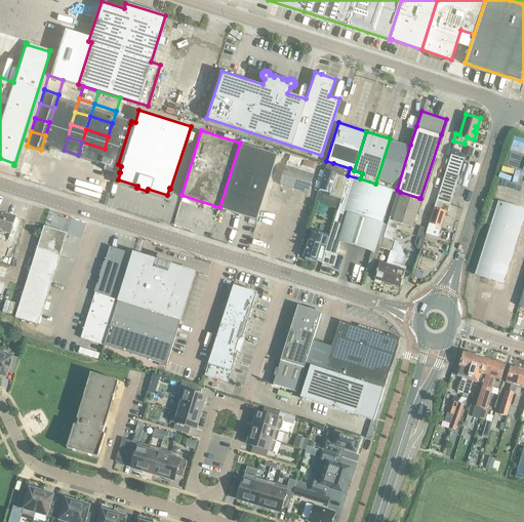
[(397,191),(397,190),(410,145),(390,138),(375,184),(392,189),(397,191)]
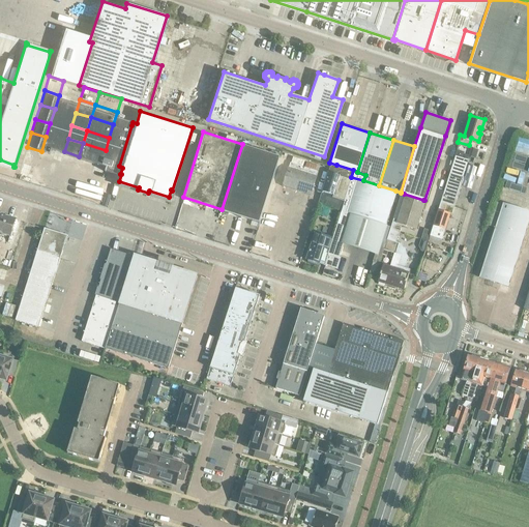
[(106,150),(83,143),(79,156),(101,163),(106,150)]
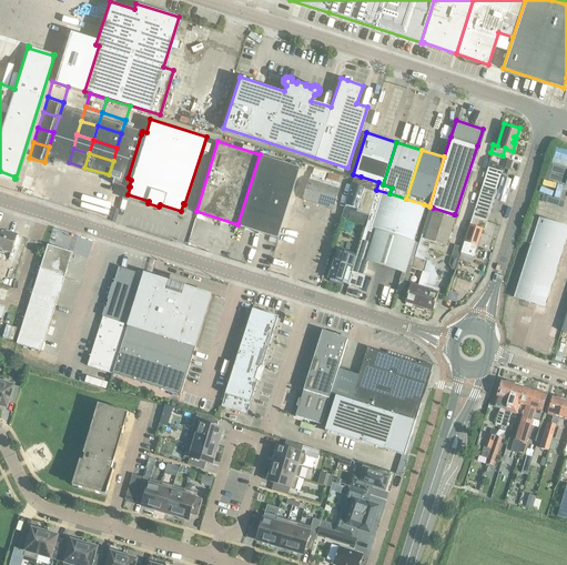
[(260,154),(238,224),(277,236),(300,167),(260,154)]
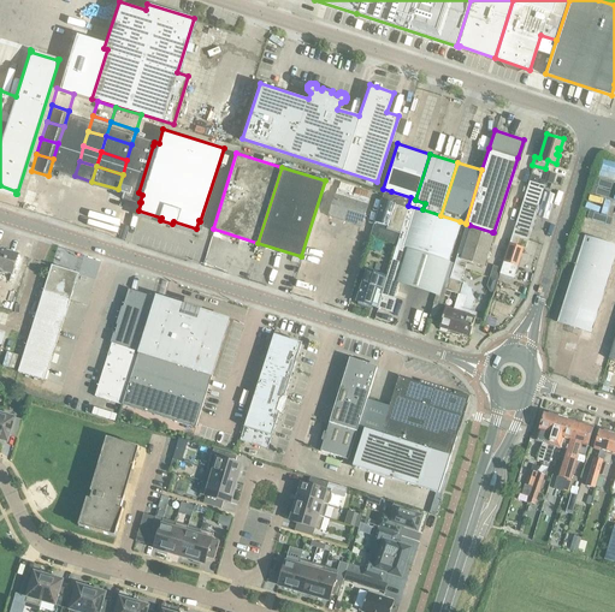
[(547,170),(544,179),(551,182),(555,172),(547,170)]
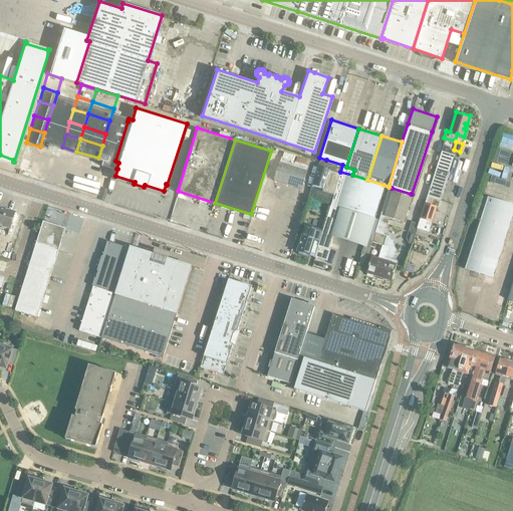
[(40,147),(26,143),(22,157),(36,161),(40,147)]
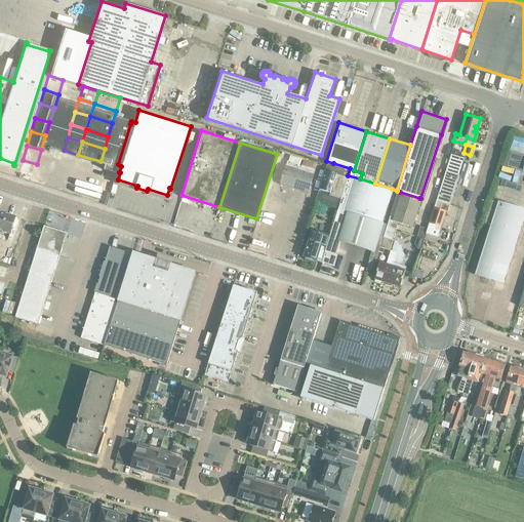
[(64,150),(59,162),(75,167),(78,155),(64,150)]
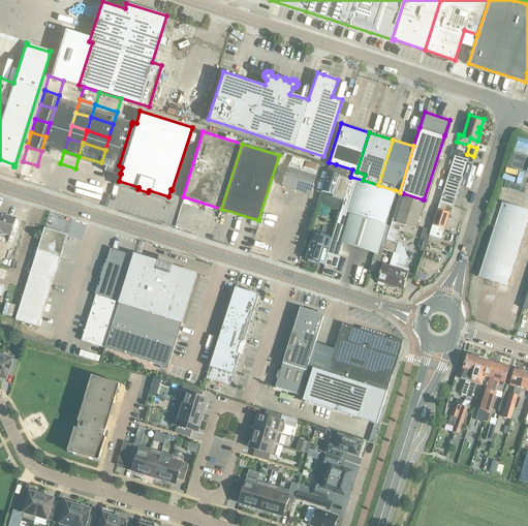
[(454,154),(446,179),(460,183),(462,175),(461,175),(466,158),(460,156),(454,154)]
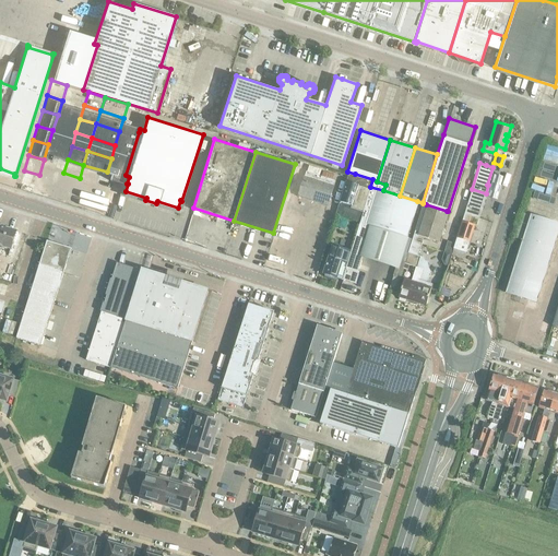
[(83,165),(80,178),(103,186),(107,172),(83,165)]
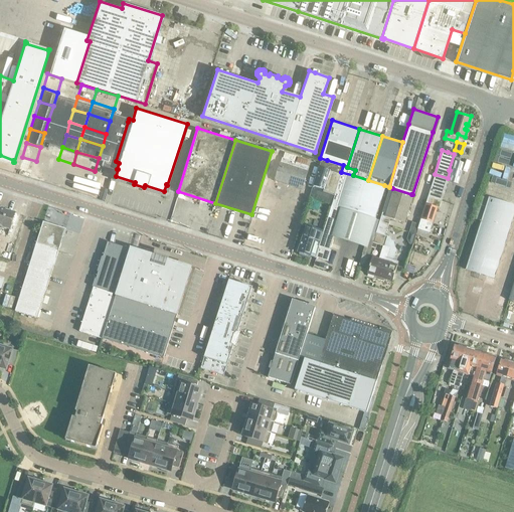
[(274,178),(288,182),(295,160),(281,156),(280,160),(274,178)]
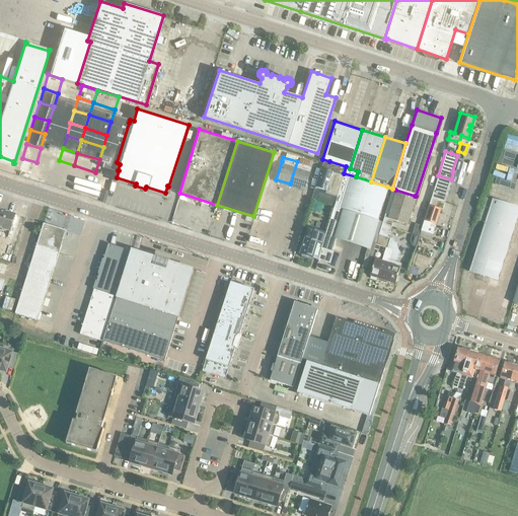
[(69,180),(74,165),(59,160),(54,175),(69,180)]
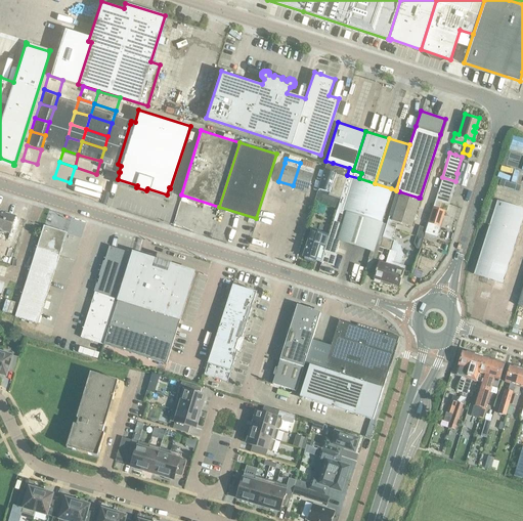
[(300,163),(293,185),(306,190),(312,171),(311,171),(313,166),(300,163)]
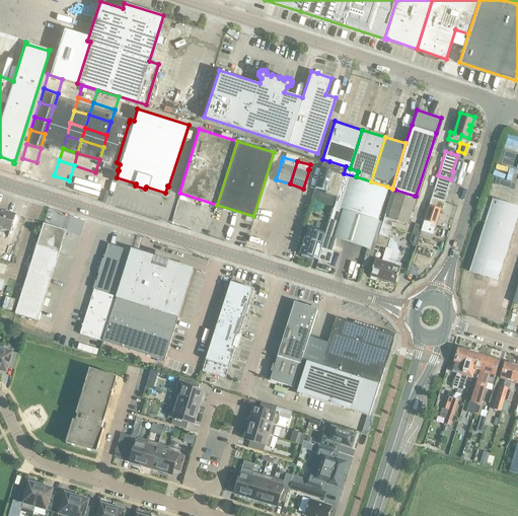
[(346,166),(329,161),(328,163),(322,161),(315,186),(325,189),(325,191),(337,195),(344,173),(346,166)]
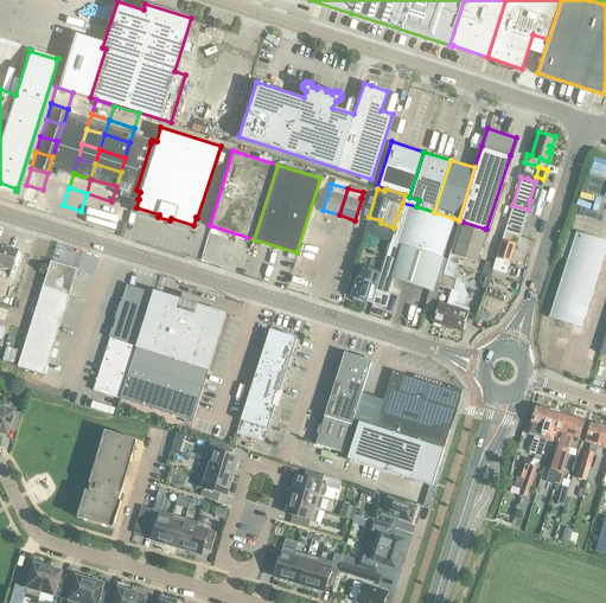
[(106,219),(112,201),(87,193),(81,211),(106,219)]
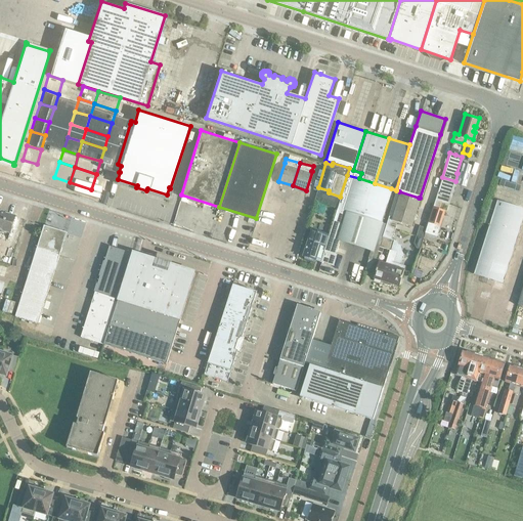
[(381,219),(391,188),(375,183),(359,178),(347,175),(340,197),(330,231),(324,245),(320,260),(333,263),(336,255),(334,255),(348,209),(381,219)]
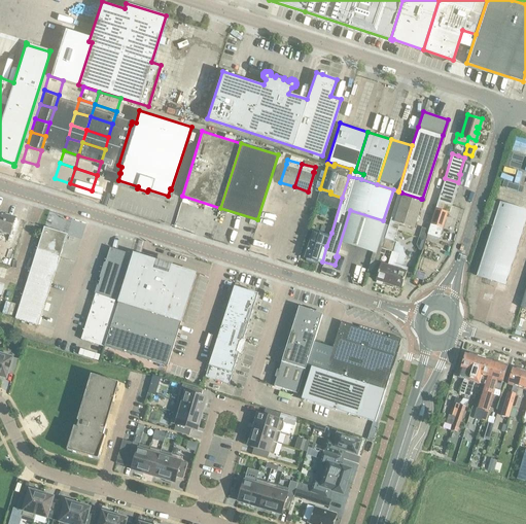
[(445,178),(437,200),(451,204),(458,182),(445,178)]
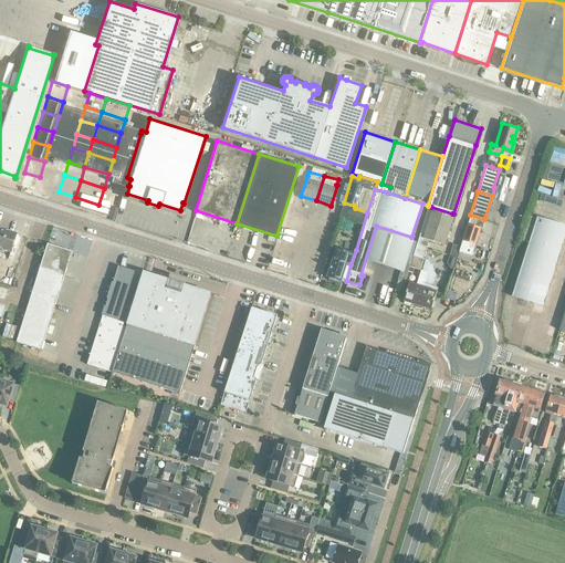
[(416,243),(426,247),(428,238),(443,242),(452,214),(431,207),(424,232),(420,231),(417,240),(416,243)]
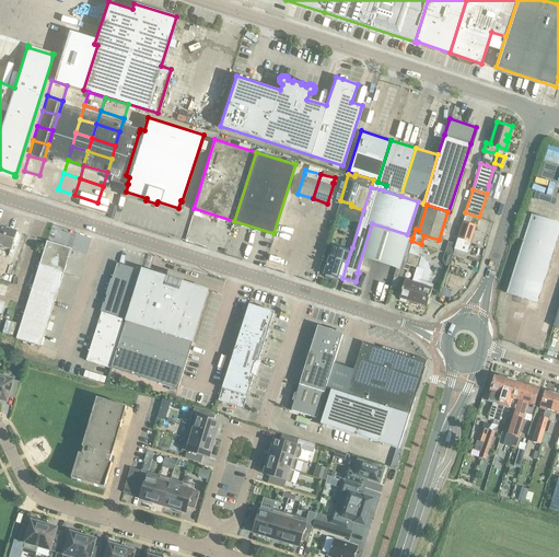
[(479,217),(465,212),(457,236),(452,253),(464,257),(475,223),(477,224),(479,217)]
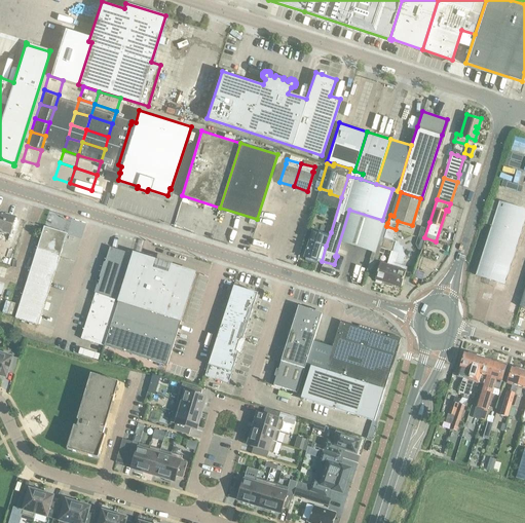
[(504,283),(524,217),(524,208),(498,199),(475,272),(504,283)]
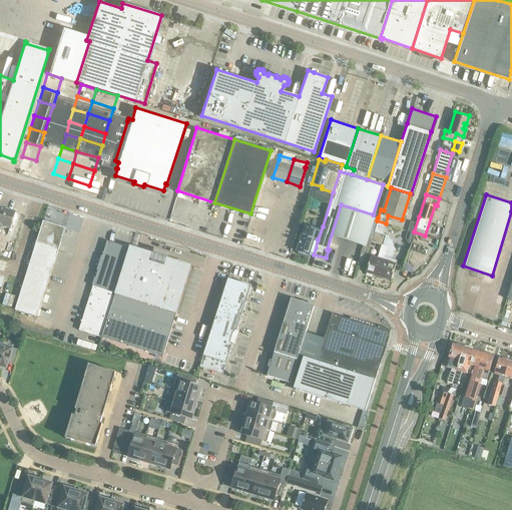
[(0,221),(9,225),(14,209),(3,206),(0,204),(0,221)]
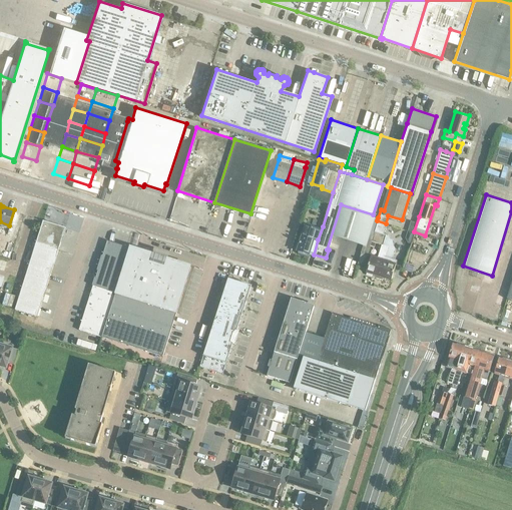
[(374,229),(377,220),(378,217),(375,216),(363,252),(366,253),(371,239),(374,229)]
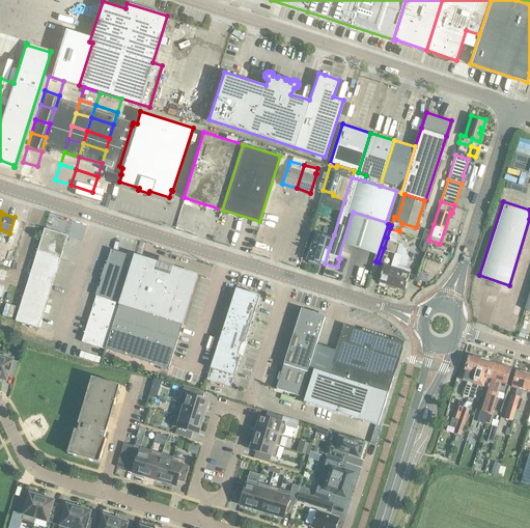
[(44,226),(36,249),(59,256),(66,233),(44,226)]
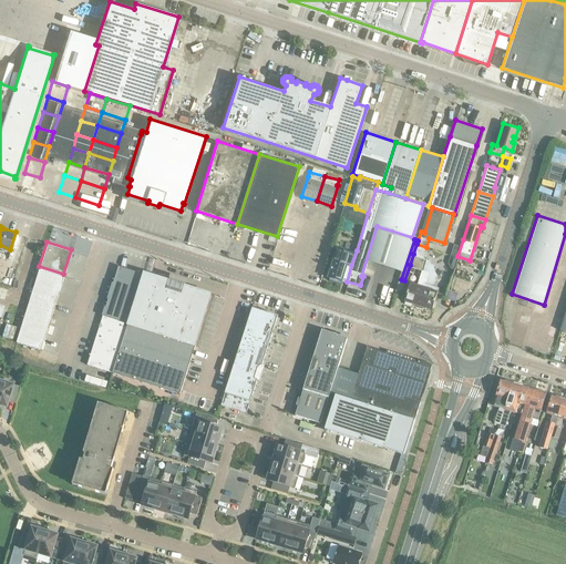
[(423,257),(426,247),(417,244),(413,254),(423,257)]
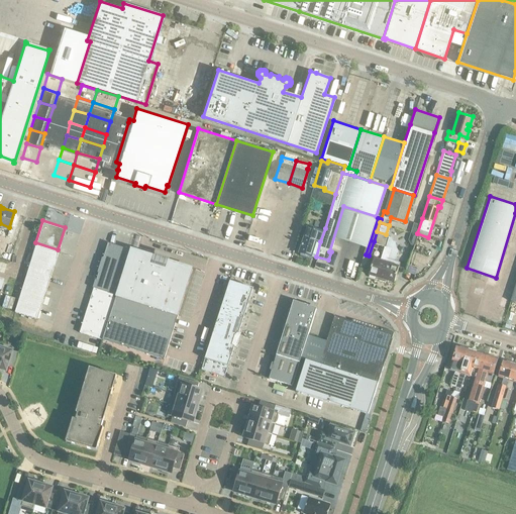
[(315,239),(320,241),(325,228),(307,223),(298,250),(300,251),(300,253),(308,257),(309,254),(311,254),(315,239)]
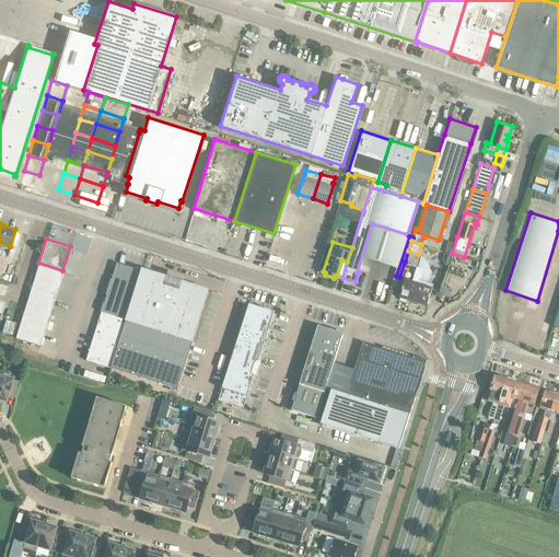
[(447,264),(452,252),(444,250),(442,258),(444,263),(447,264)]
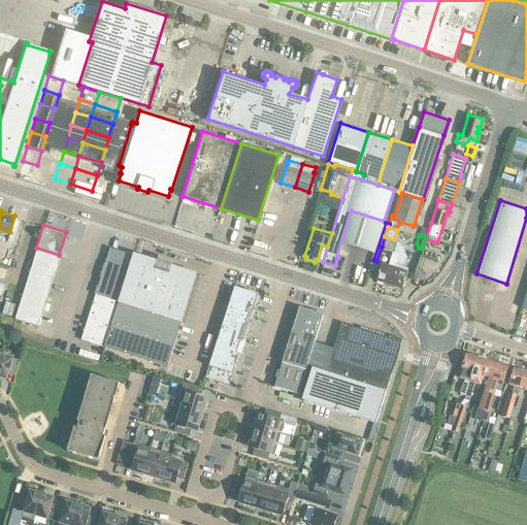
[(382,247),(393,250),(396,239),(394,239),(385,236),(382,247)]
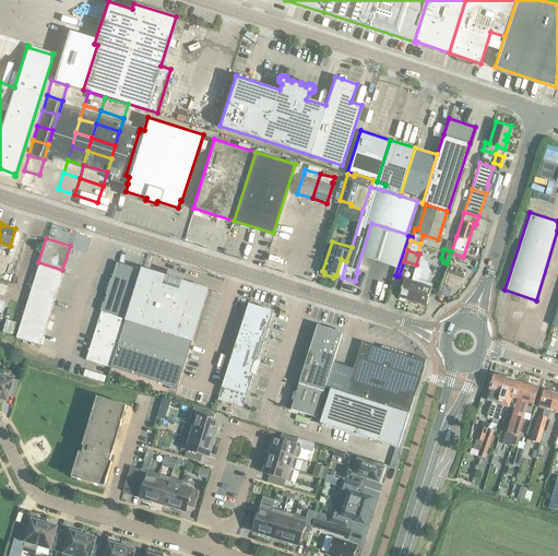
[(416,264),(422,267),(412,299),(425,304),(431,282),(427,280),(430,270),(428,265),(427,265),(428,262),(427,260),(424,260),(424,259),(423,255),(419,253),(416,264)]
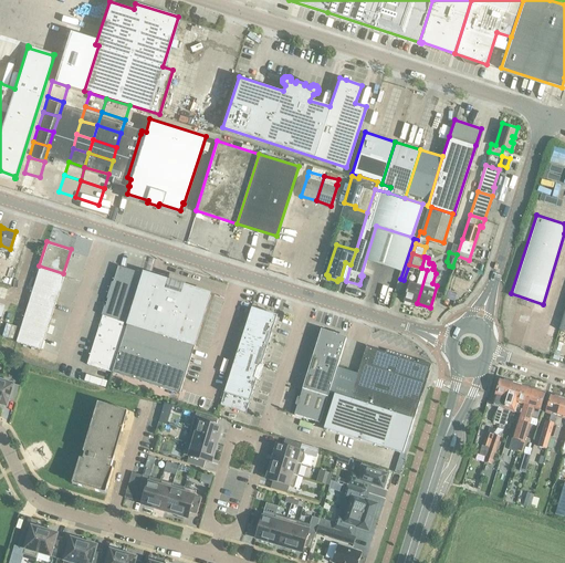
[(117,263),(102,313),(126,321),(142,271),(117,263)]
